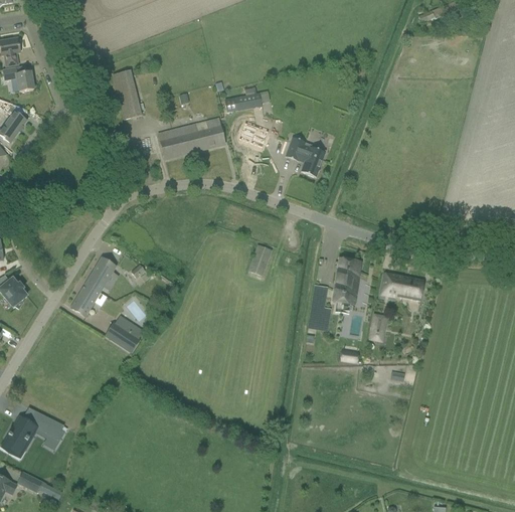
[(4,54),(6,66),(18,64),(16,52),(20,52),(17,38),(9,39),(8,38),(2,39),(3,40),(0,40),(0,47),(1,55),(4,54)]
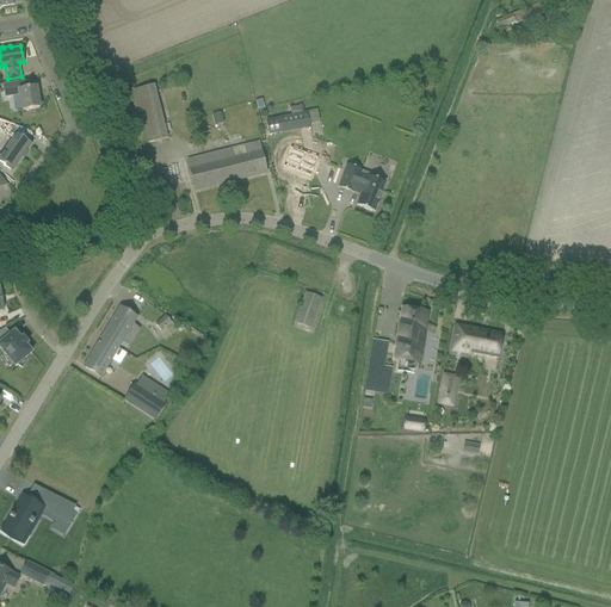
[(20,93),(23,109),(41,105),(37,85),(31,86),(30,78),(2,81),(5,95),(13,94),(20,93)]
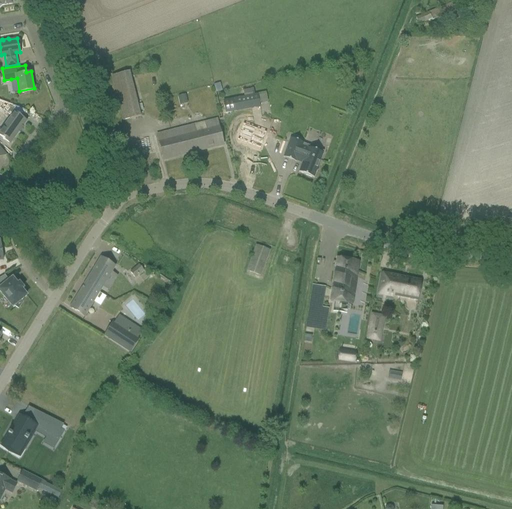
[(112,73),(123,118),(141,114),(129,69),(112,73)]
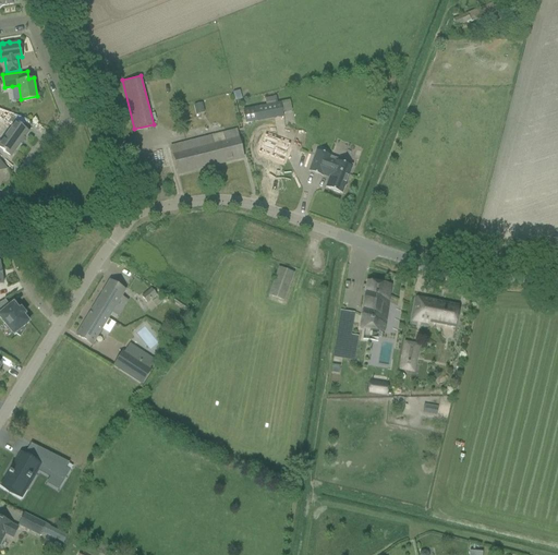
[(255,106),(257,119),(283,113),(281,100),(255,106)]
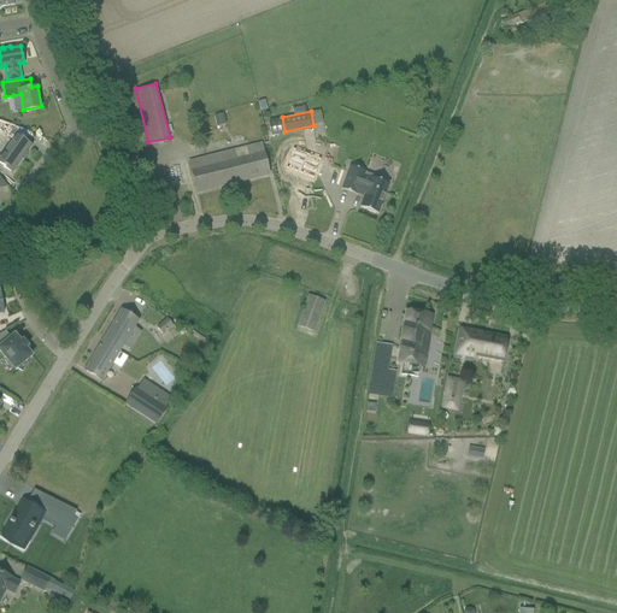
[(6,166),(12,171),(23,157),(24,157),(28,152),(27,151),(33,143),(25,139),(30,130),(33,131),(33,130),(16,124),(13,127),(10,124),(5,131),(9,134),(15,137),(0,157),(0,161),(4,164),(4,165),(5,166),(6,166)]
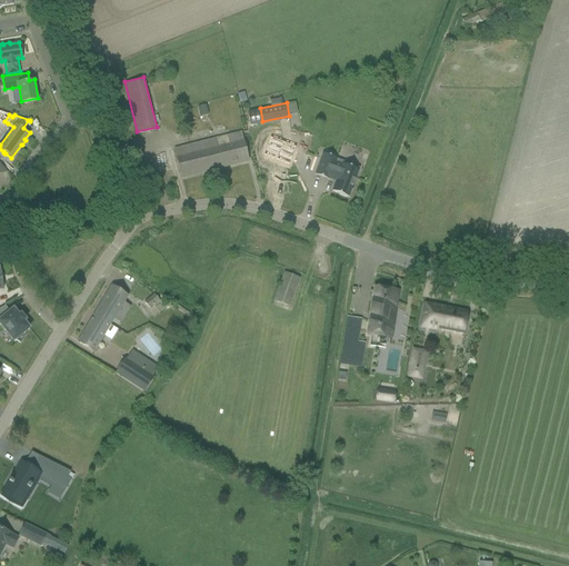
[(175,147),(182,175),(248,158),(246,148),(241,130),(227,133),(229,141),(218,145),(216,136),(175,147)]
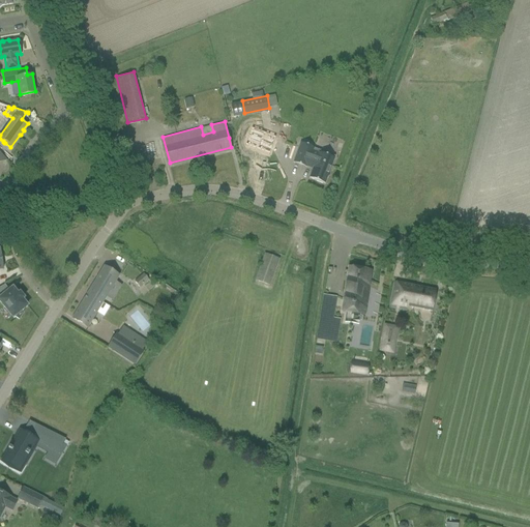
[(254,123),(247,140),(272,149),(278,133),(254,123)]
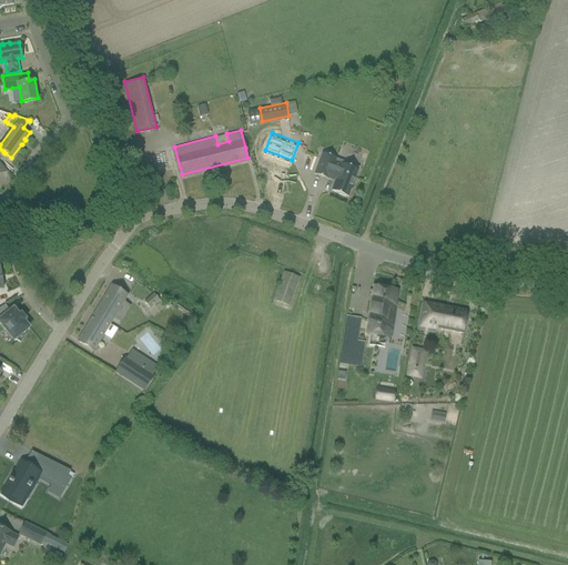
[(332,189),(348,194),(358,168),(335,159),(336,157),(322,151),(314,172),(328,178),(331,172),(336,174),(332,189)]
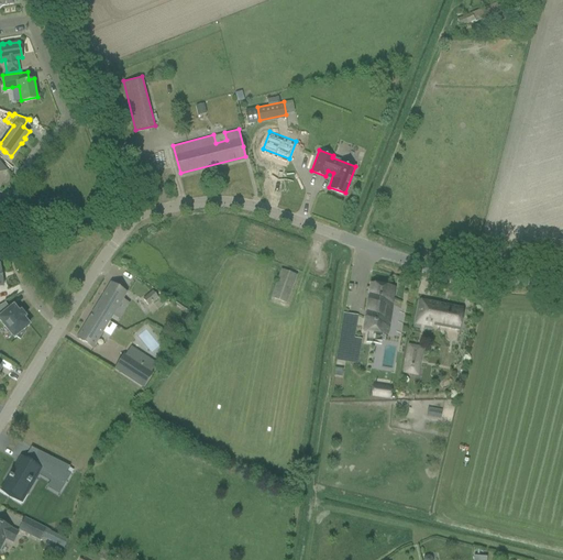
[(272,296),(287,302),(297,273),(282,267),(272,296)]
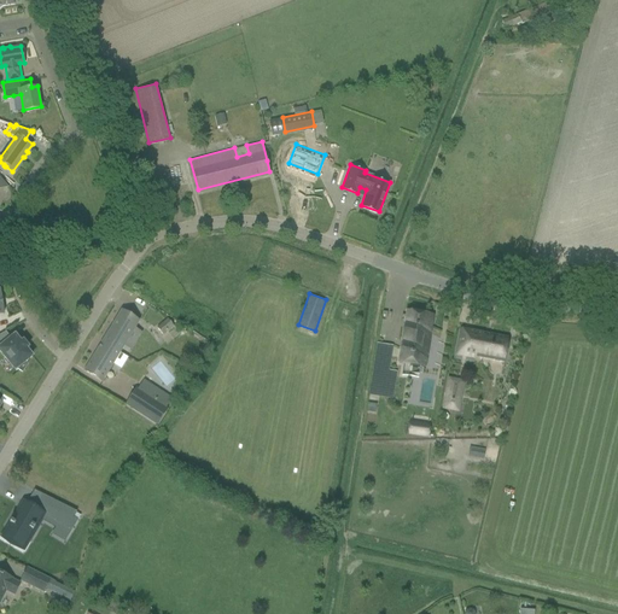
[(122,308),(85,368),(103,379),(139,319),(122,308)]
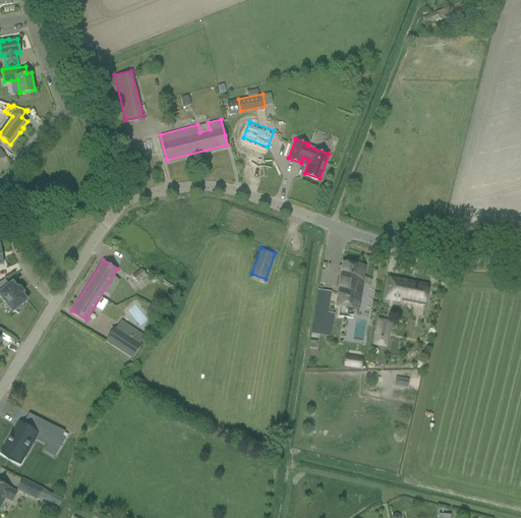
[(343,260),(336,305),(358,308),(365,264),(343,260)]
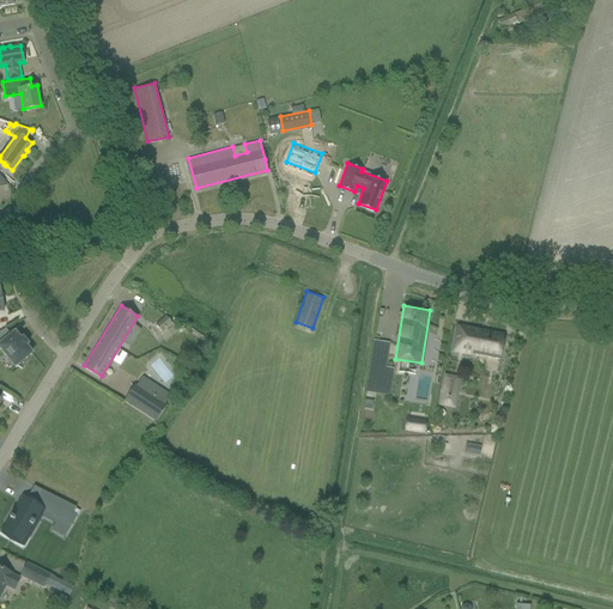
[(156,323),(162,330),(173,322),(167,315),(156,323)]
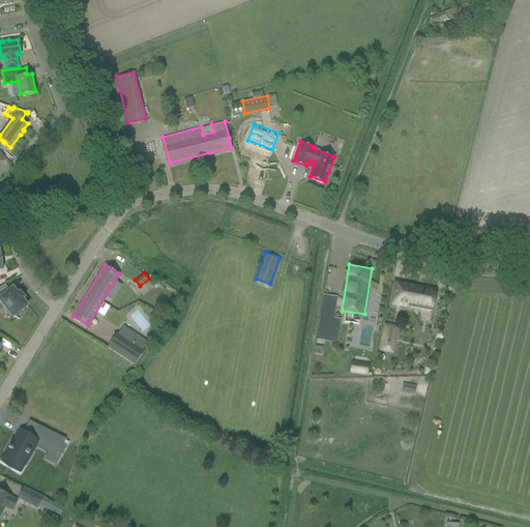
[(395,281),(391,302),(408,305),(408,304),(432,309),(436,288),(395,281)]
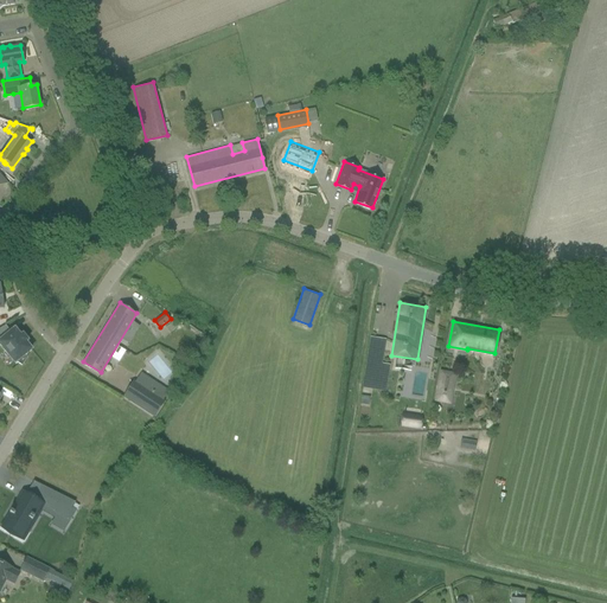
[(17,359),(23,363),(29,353),(26,352),(32,347),(25,340),(27,339),(23,333),(21,334),(14,327),(11,329),(6,324),(0,326),(0,338),(0,339),(0,338),(0,342),(16,361),(17,359)]
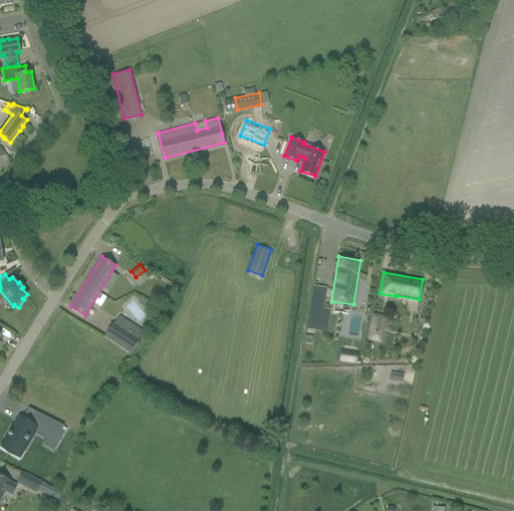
[(306,325),(326,329),(330,306),(323,305),(327,285),(313,282),(306,325)]
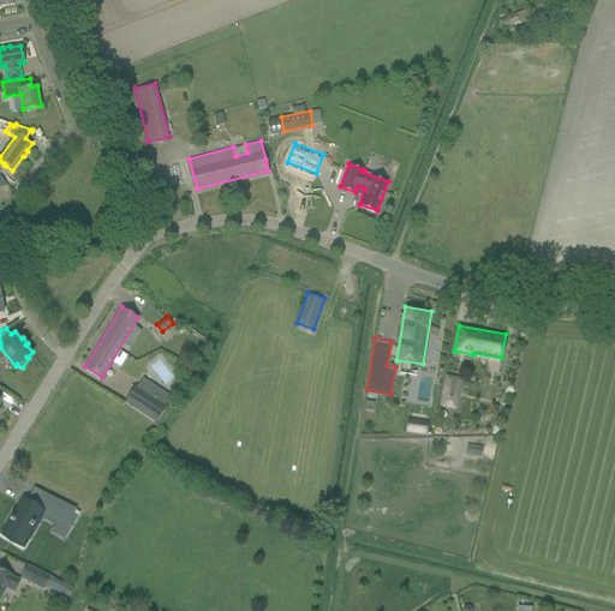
[(461,377),(447,375),(441,403),(455,407),(461,377)]
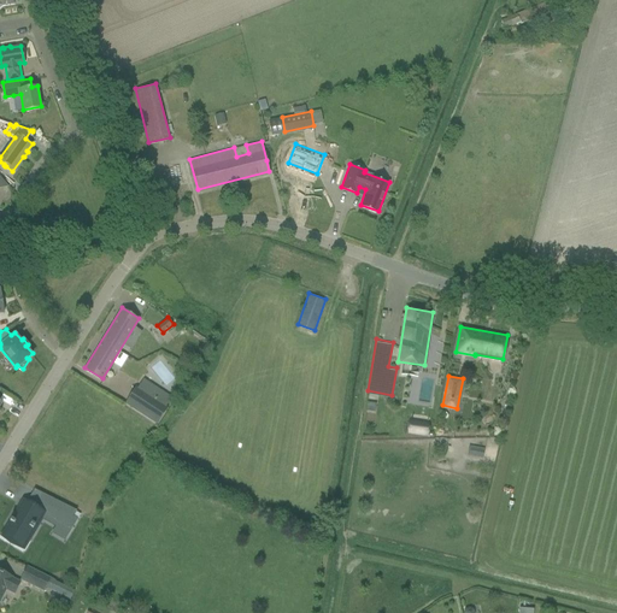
[(136,384),(125,401),(157,422),(169,406),(169,405),(166,404),(148,392),(153,383),(144,377),(139,385),(136,384)]
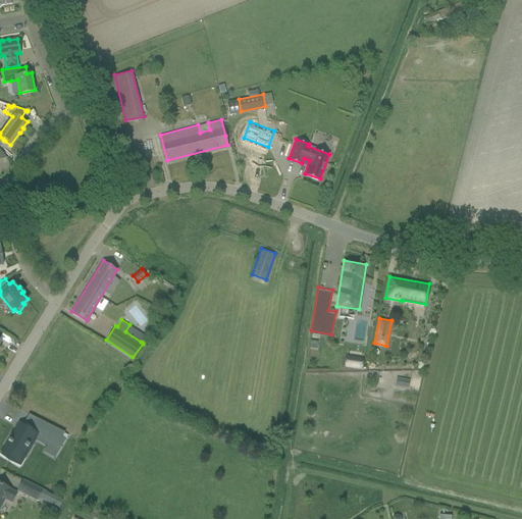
[(358,336),(362,338),(366,320),(358,319),(356,329),(355,328),(354,332),(359,333),(358,336)]
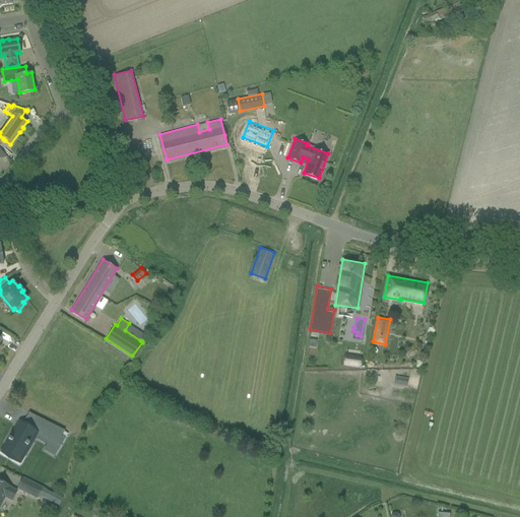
[(310,337),(308,344),(316,346),(317,338),(310,337)]
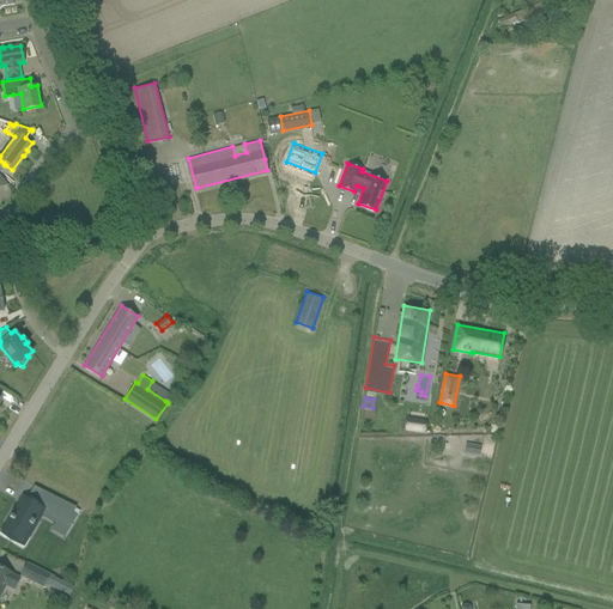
[(407,416),(405,428),(424,432),(425,420),(407,416)]
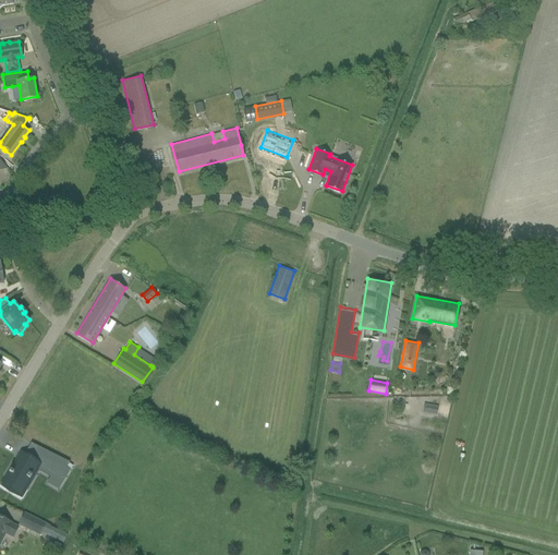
[(437,412),(438,403),(424,401),(423,410),(437,412)]
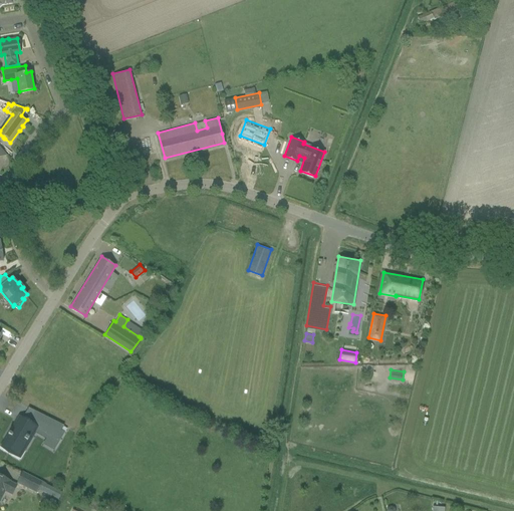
[(9,434),(2,445),(19,456),(24,447),(21,445),(25,438),(27,439),(28,436),(27,435),(33,424),(55,438),(56,437),(61,429),(64,424),(35,409),(34,410),(28,420),(22,417),(20,415),(10,432),(9,431),(8,433),(9,434)]
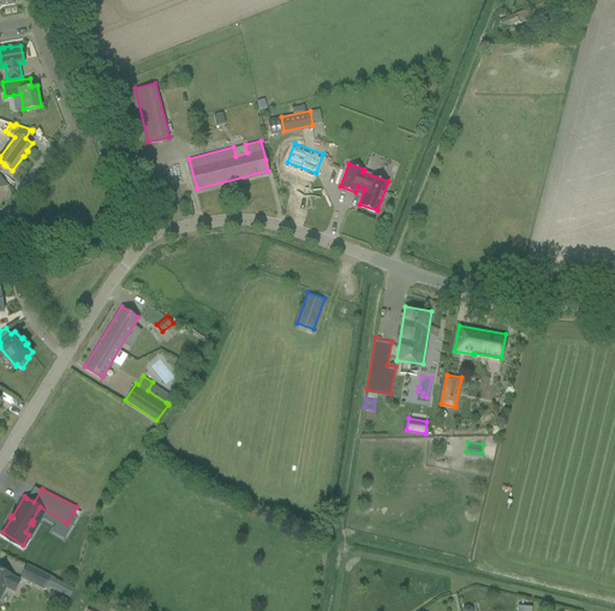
[(21,575),(43,587),(51,574),(27,563),(21,575)]
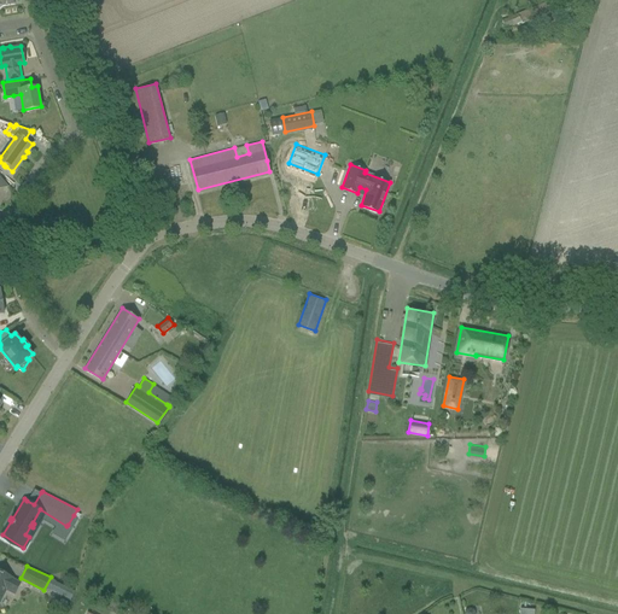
[(0,569),(0,598),(5,589),(15,594),(17,588),(21,582),(11,577),(12,576),(0,569)]
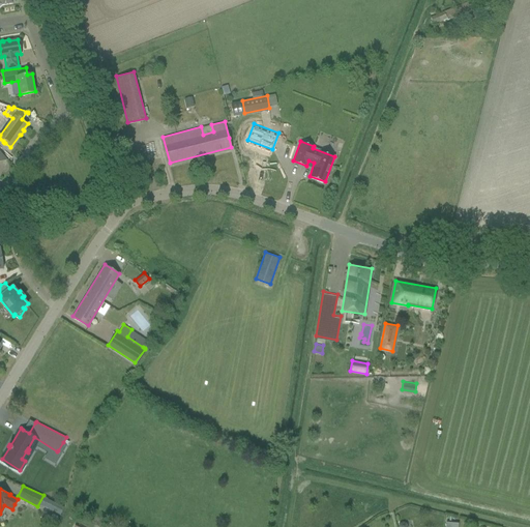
[(46,515),(51,518),(54,513),(45,507),(41,515),(45,516),(46,515)]
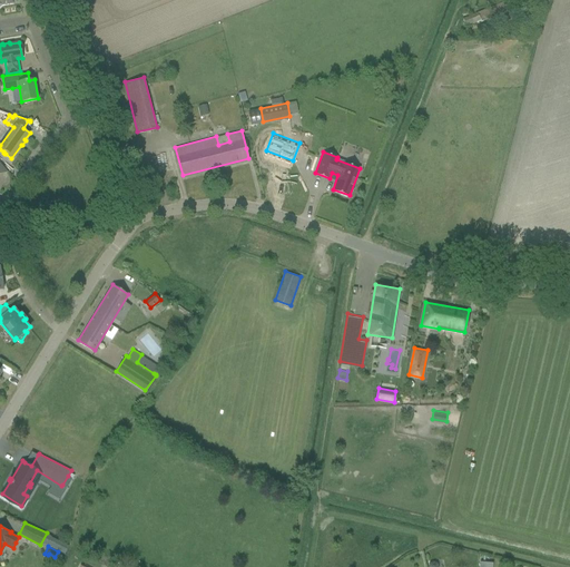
All buildings are outlined.
